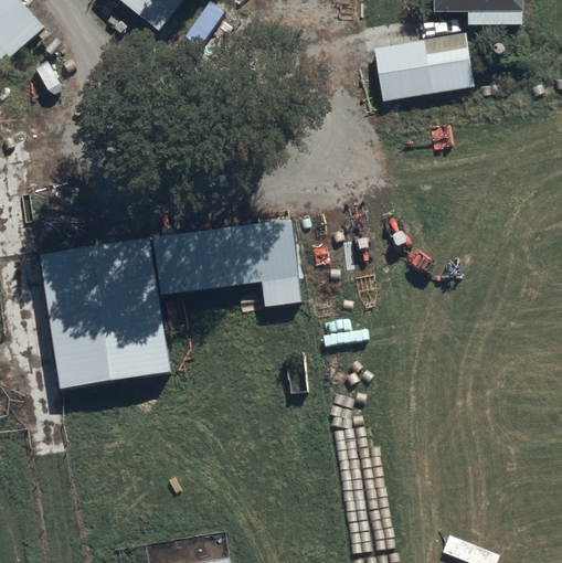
[(0,0),(0,62),(43,27),(20,0),(0,0)]
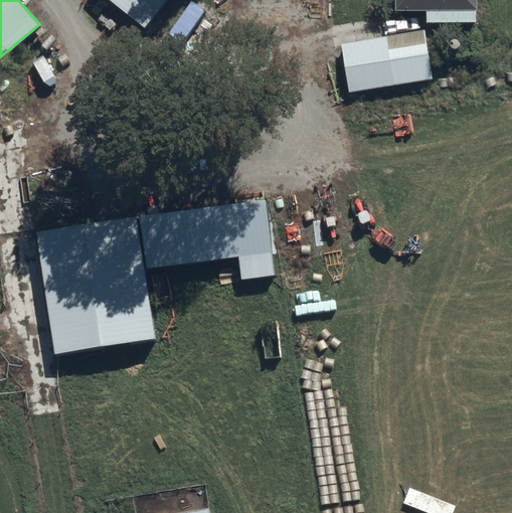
[(110,0),(143,26),(163,0),(110,0)]
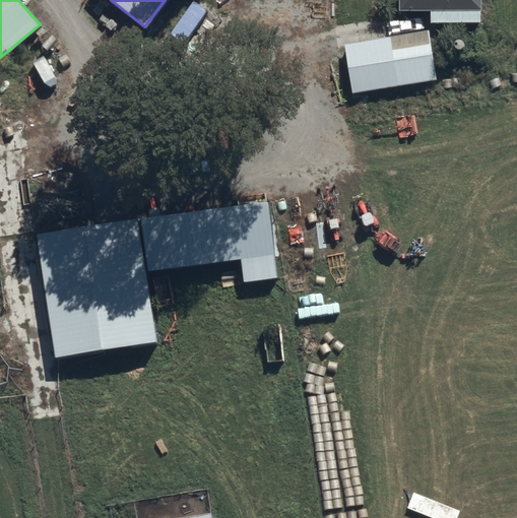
[(398,0),(399,9),(430,10),(430,20),(480,21),(480,0),(398,0)]
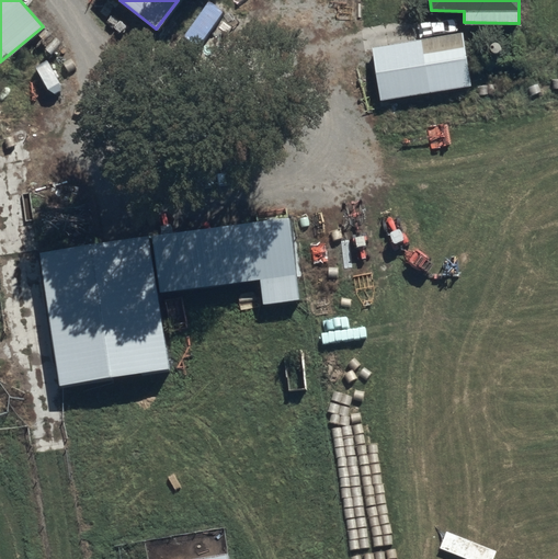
[(375,53),(383,100),(471,86),(464,38),(375,53)]
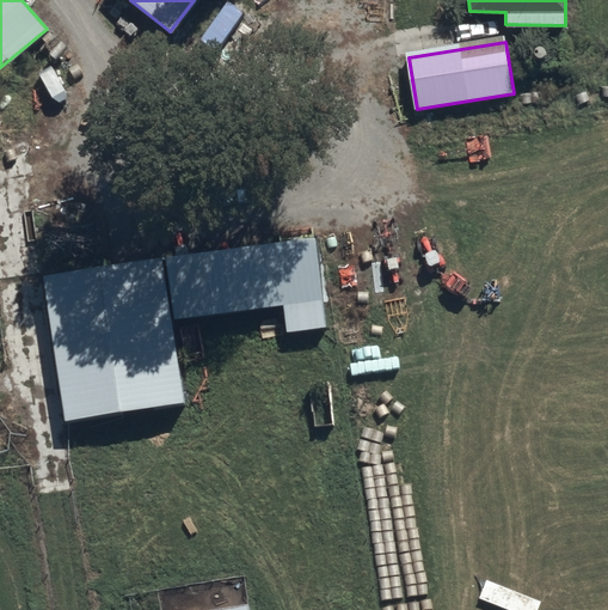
[(189,403),(176,323),(283,306),(287,331),(330,324),(315,231),(41,276),(65,424),(189,403)]
